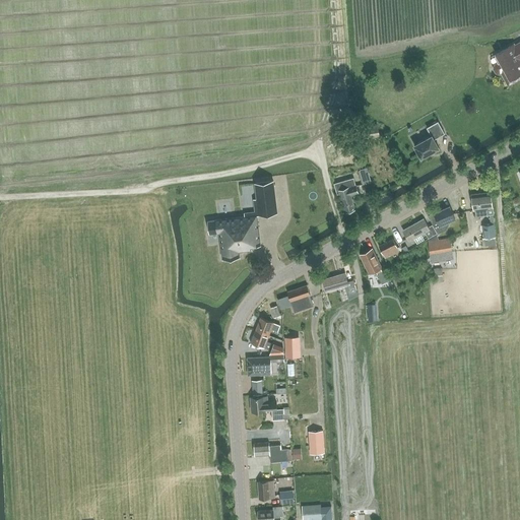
[(497,54),(501,62),(496,65),(495,67),(495,69),(497,72),(498,73),(500,73),(502,72),(509,84),(519,79),(517,75),(519,73),(519,43),(515,46),(514,45),(497,54)]
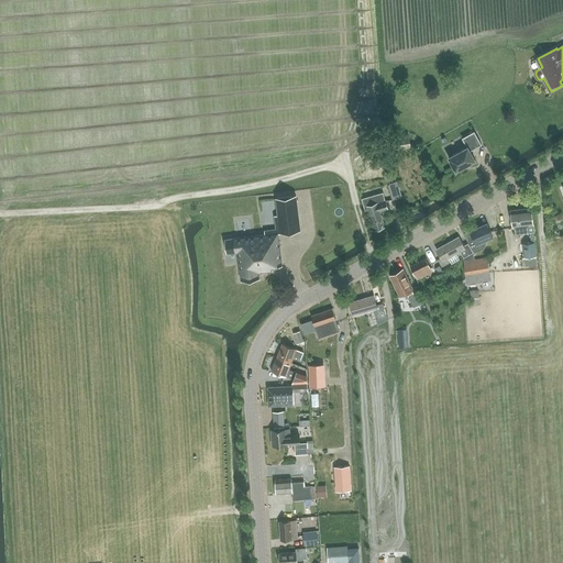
[(467,147),(449,157),(455,170),(456,172),(456,170),(474,161),(475,161),(475,159),(470,151),(482,144),(474,132),(462,139),(467,147)]
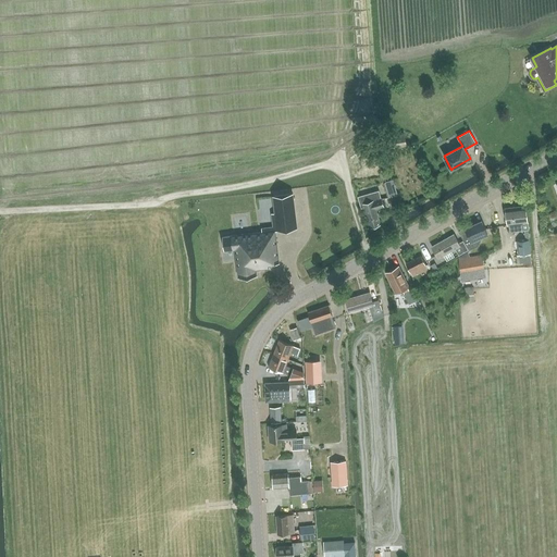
[(388,149),(406,146),(404,134),(386,137),(388,149)]
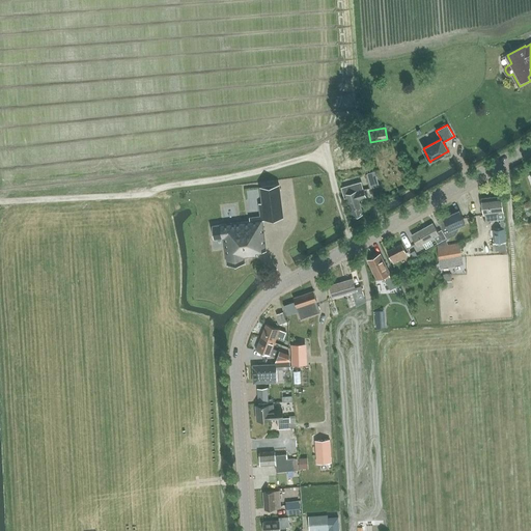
[(424,141),(435,138),(432,130),(422,133),(424,141)]
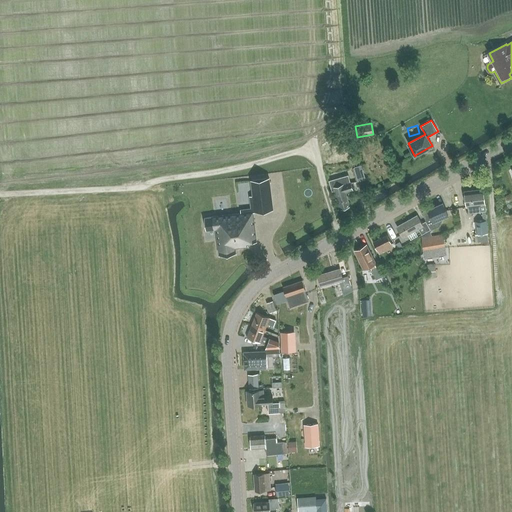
[(359,181),(365,179),(361,165),(354,168),(359,181)]
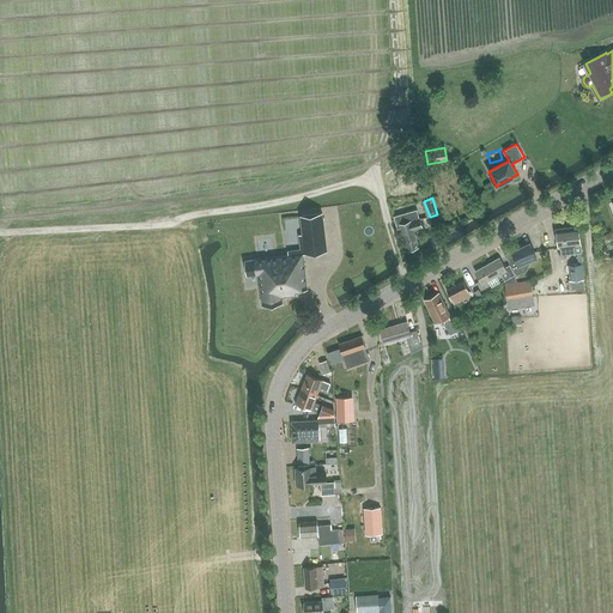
[(417,210),(394,217),(398,229),(401,228),(402,234),(407,250),(419,247),(414,230),(423,228),(420,219),(417,210)]
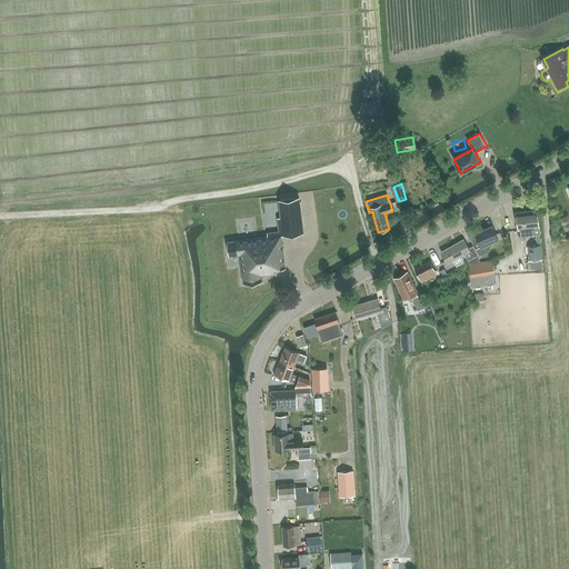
[(299,198),(279,200),(283,236),(303,232),(299,198)]
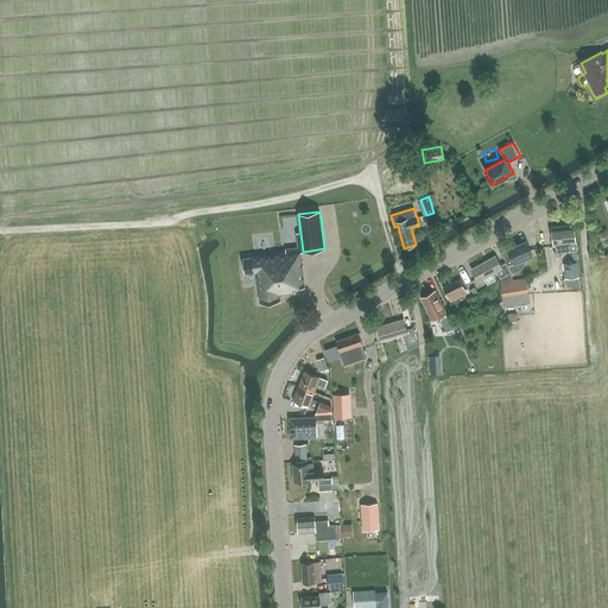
[(557,253),(577,249),(576,244),(574,225),(552,227),(552,228),(550,228),(551,236),(553,236),(555,246),(556,246),(557,253)]
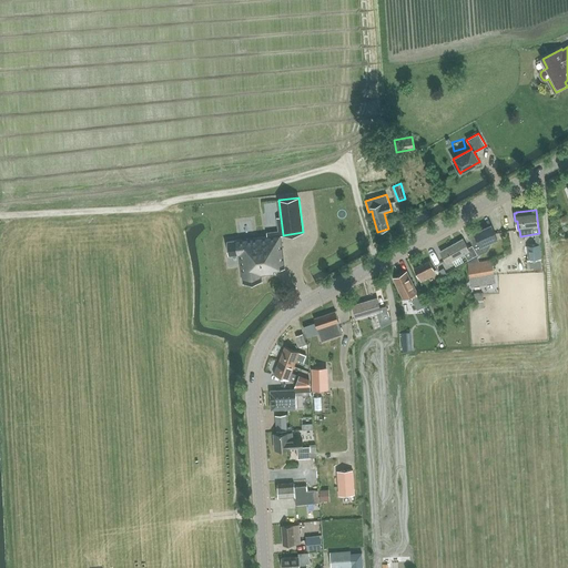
[(468,235),(468,236),(477,255),(488,251),(490,245),(489,242),(497,239),(492,225),(484,229),(482,225),(468,235)]
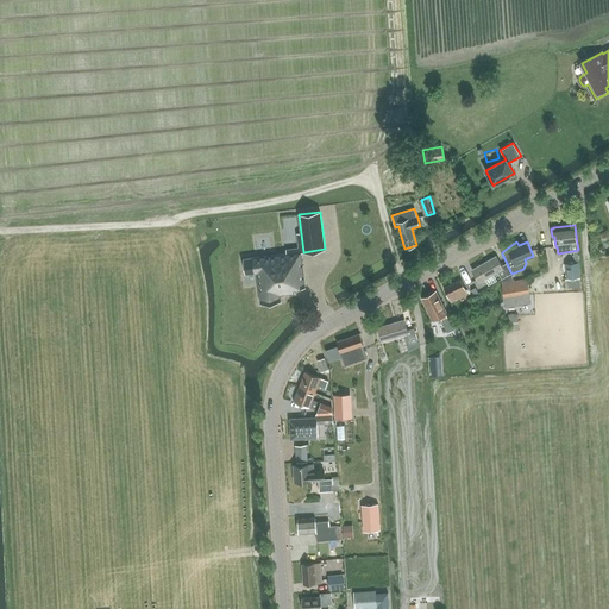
[(305,287),(301,252),(244,259),(245,274),(257,272),(261,301),(261,303),(262,302),(280,300),(280,301),(281,301),(281,299),(280,294),(294,293),(295,293),(295,292),(295,288),(305,287)]
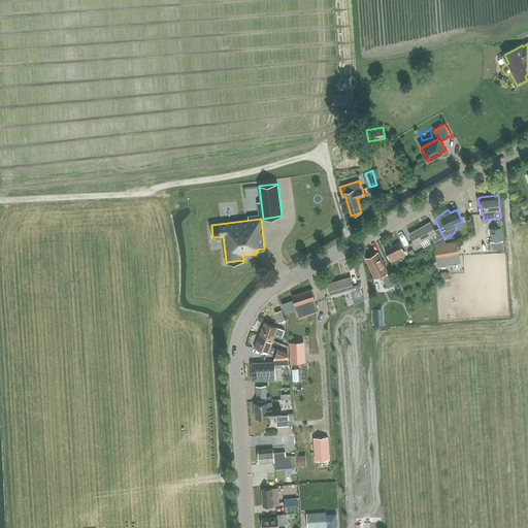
[(435,241),(443,236),(439,229),(435,231),(430,223),(409,234),(416,244),(432,235),(435,241)]
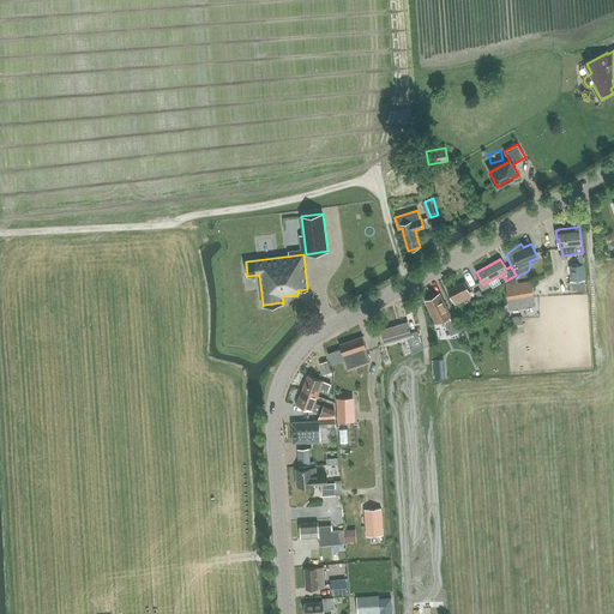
[(587,290),(585,280),(583,264),(570,266),(572,281),(570,281),(571,292),(587,290)]
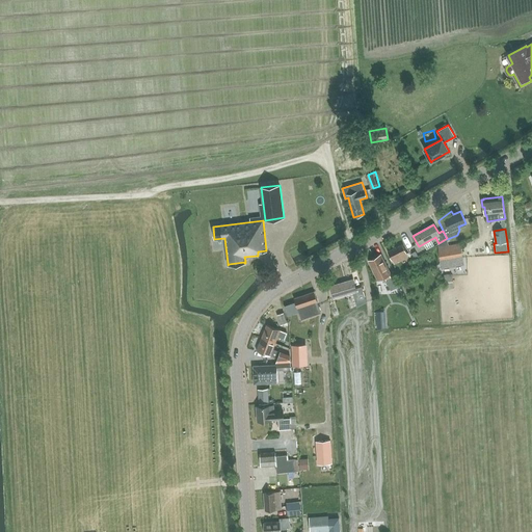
[(460,243),(446,246),(439,247),(441,264),(463,260),(460,243)]
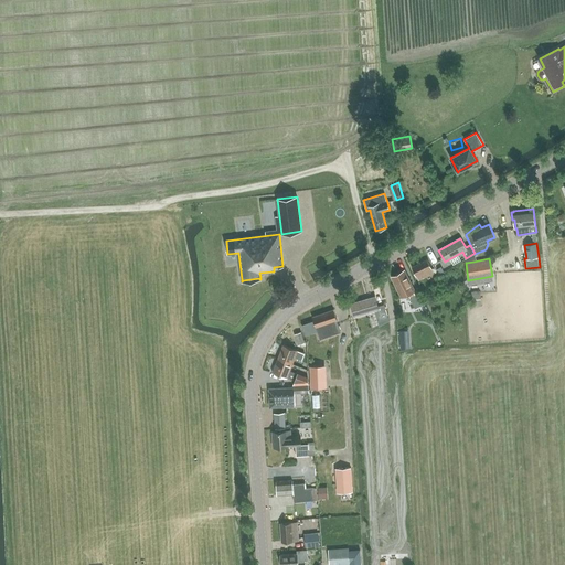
[(418,281),(434,274),(427,259),(412,267),(418,281)]
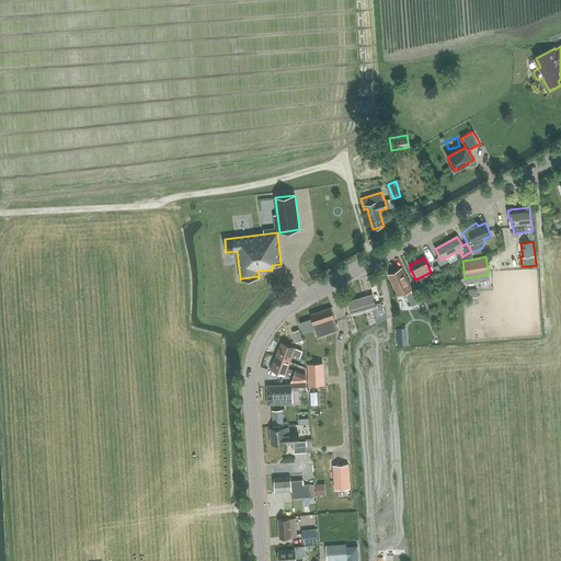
[(402,267),(388,274),(399,296),(405,293),(412,306),(422,301),(415,287),(412,289),(402,267)]
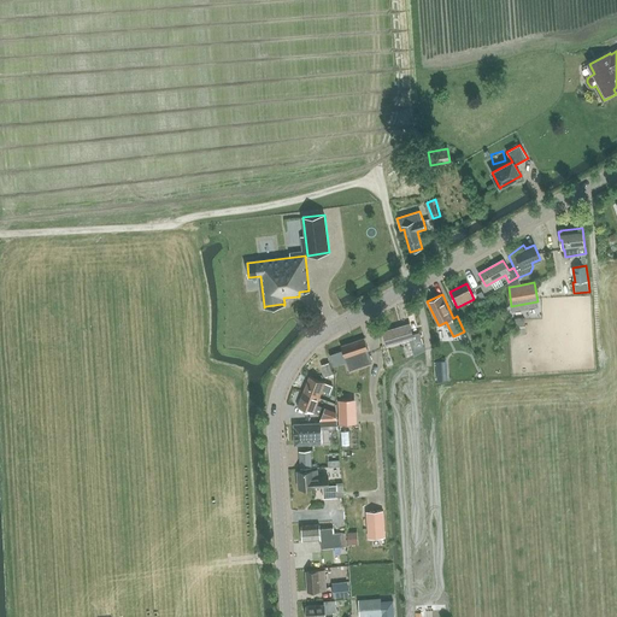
[(412,351),(423,347),(419,333),(412,335),(410,324),(383,331),(387,346),(410,339),(412,351)]
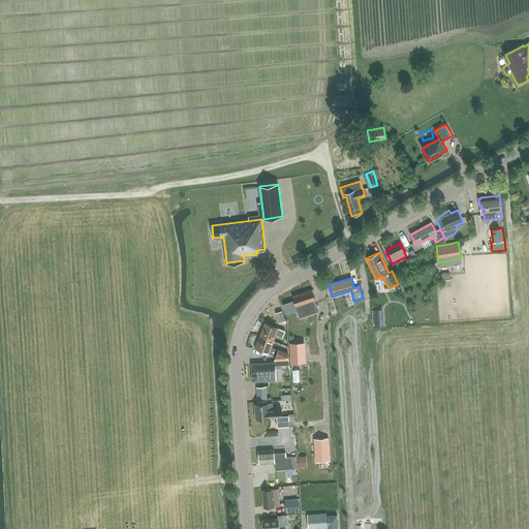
[(308,310),(318,306),(312,289),(292,297),(300,318),(310,314),(308,310)]
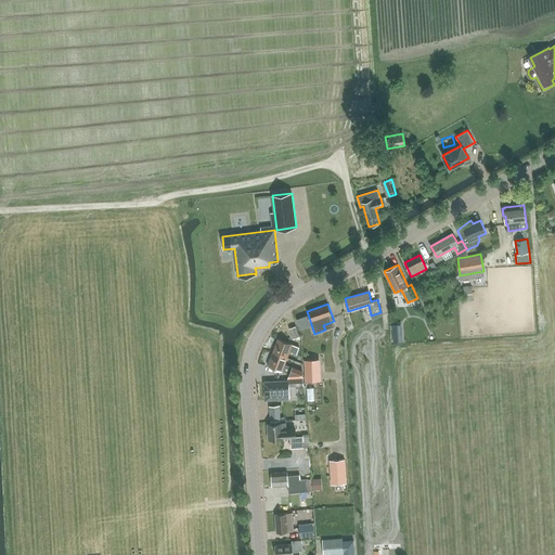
[(293,338),(299,336),(296,326),(289,328),(293,338)]
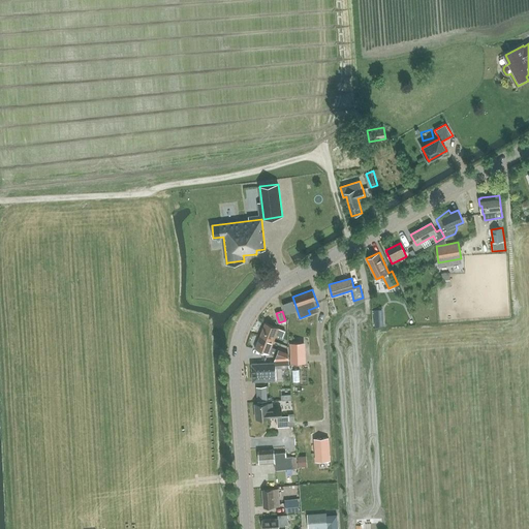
[(383,325),(383,317),(375,318),(375,325),(383,325)]
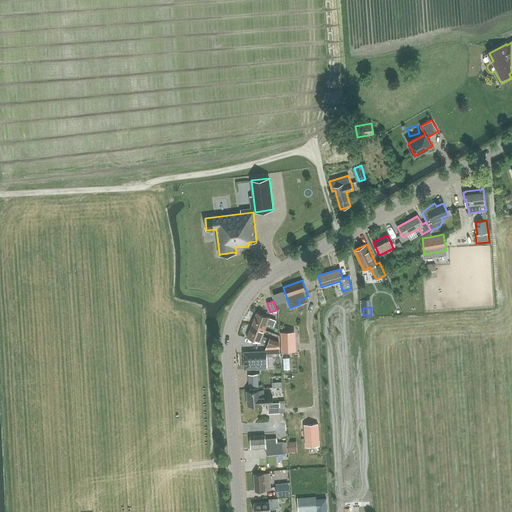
[(252,325),(265,330),(267,324),(274,326),(276,320),(270,318),(270,317),(257,312),(252,325)]
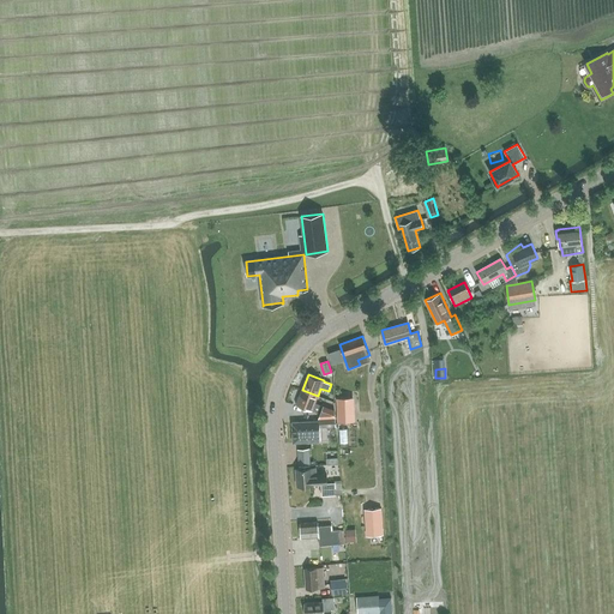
[(315,403),(318,396),(302,390),(296,405),(312,411),(312,410),(320,414),(323,407),(315,403)]
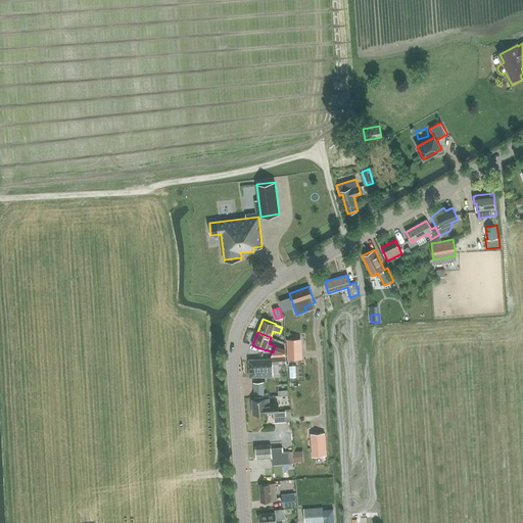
[(299,338),(287,339),(288,360),(300,359),(299,338)]
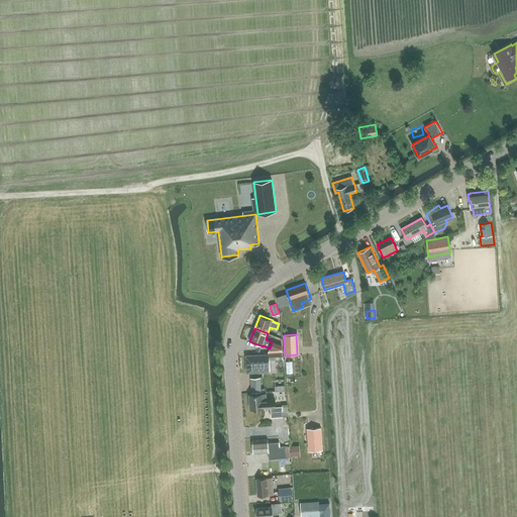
[(270,370),(270,360),(284,359),(283,351),(269,352),(270,354),(246,355),(247,373),(257,373),(257,371),(270,370)]
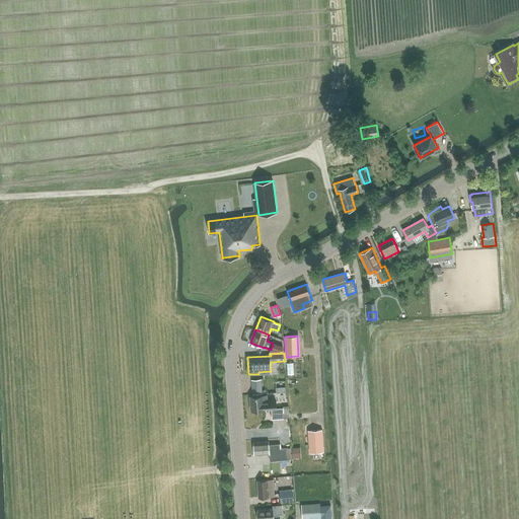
[(277,409),(277,400),(268,400),(267,395),(250,396),(251,411),(265,410),(266,411),(272,410),(273,420),(284,419),(284,417),(290,417),(289,408),(283,409),(277,409)]
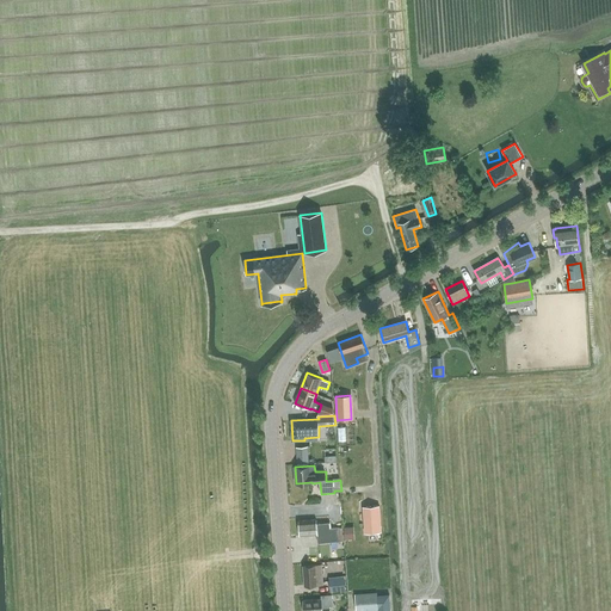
[(380,505),(365,506),(366,532),(381,531),(380,505)]
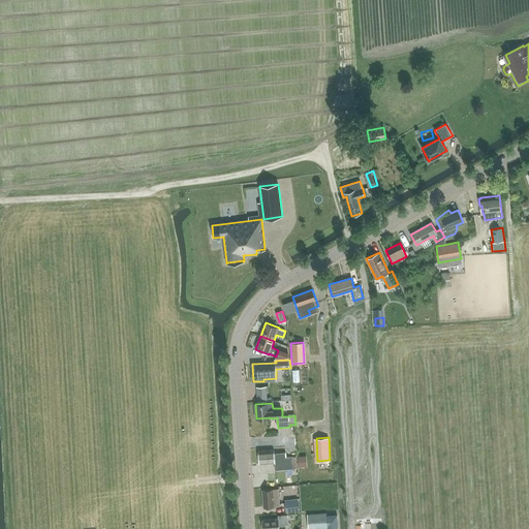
[(293,467),(292,457),(285,458),(285,453),(274,454),(274,450),(258,452),(259,464),(275,463),(275,470),(286,469),(286,468),(293,467)]
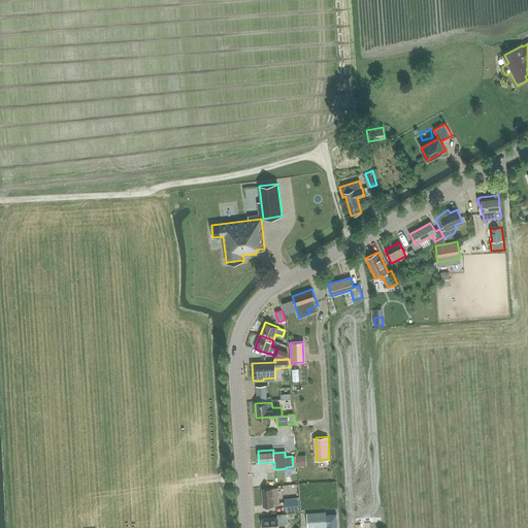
[(263,506),(279,505),(277,489),(262,490),(263,506)]
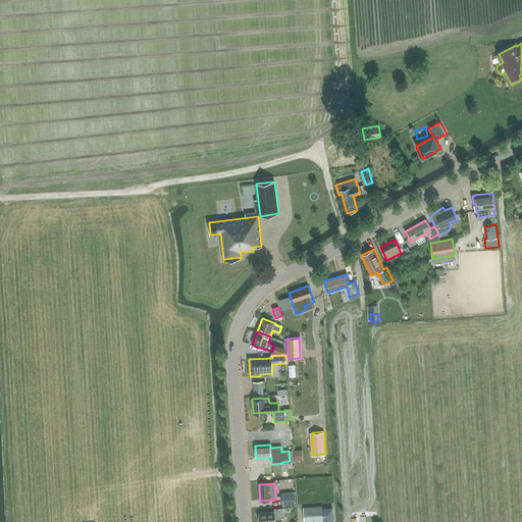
[(282,506),(295,505),(294,492),(281,493),(282,506)]
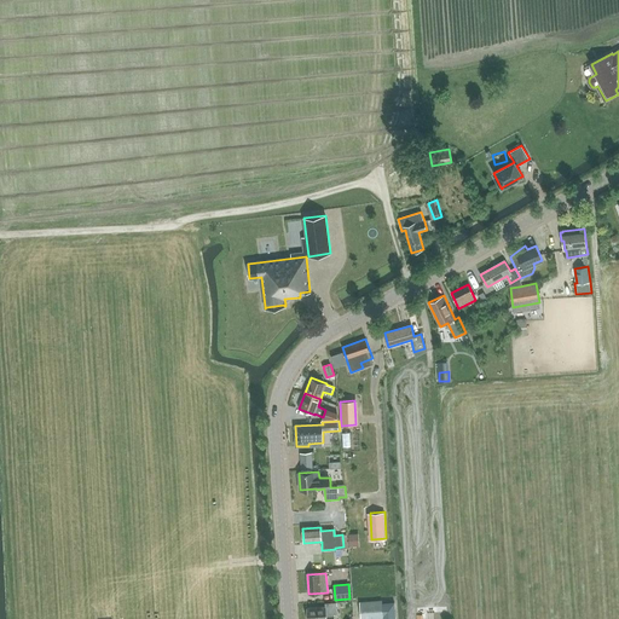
[(383,600),(360,601),(362,618),(383,617),(383,600)]
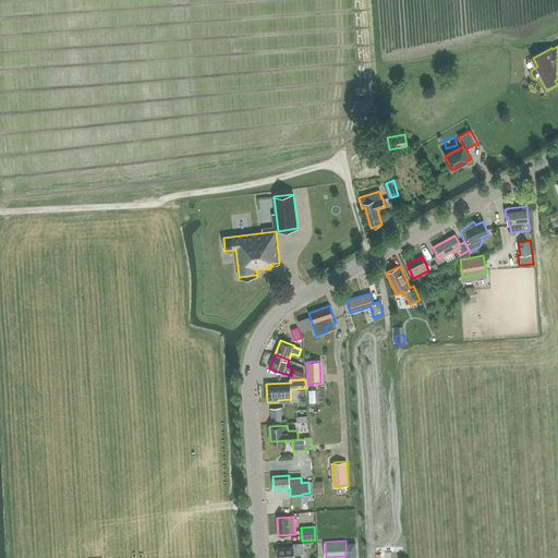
[(293,547),(277,548),(277,557),(301,557),(301,553),(304,553),(304,543),(293,544),(293,547)]
